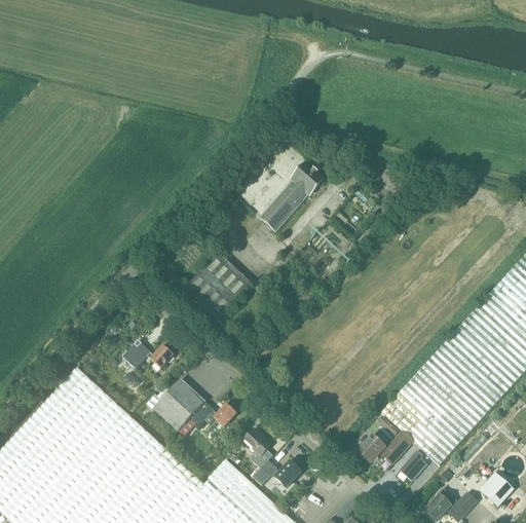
[(309,195),(325,178),(306,161),(291,178),(293,180),(260,216),(276,230),(308,194),(309,195)]
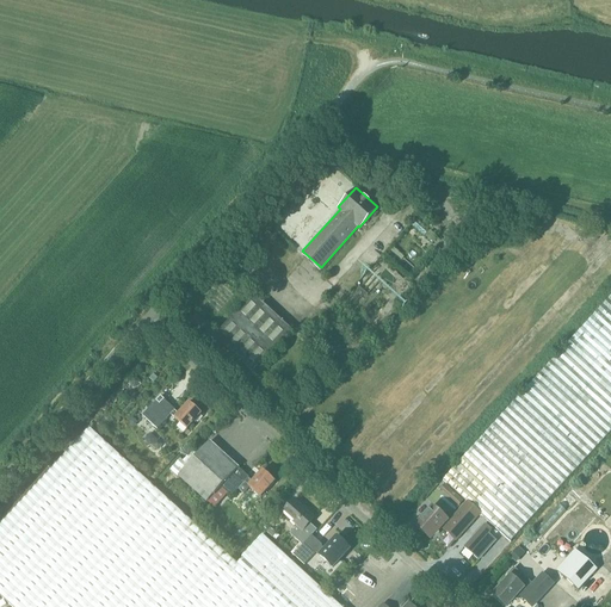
[(253,370),(291,328),(253,292),(215,335),(253,370)]
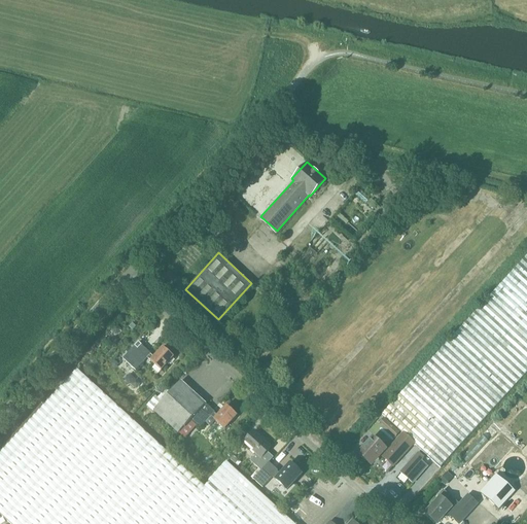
[(161,369),(173,355),(163,345),(153,355),(150,352),(151,352),(138,340),(134,344),(138,347),(127,359),(136,369),(147,356),(161,369)]
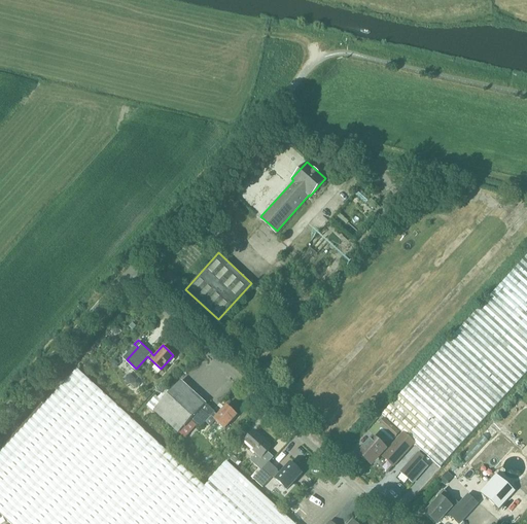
[(374,438),(360,451),(372,460),(381,450),(384,453),(383,454),(393,463),(409,447),(414,441),(441,464),(498,402),(440,348),(383,412),(403,431),(398,438),(387,450),(374,438)]
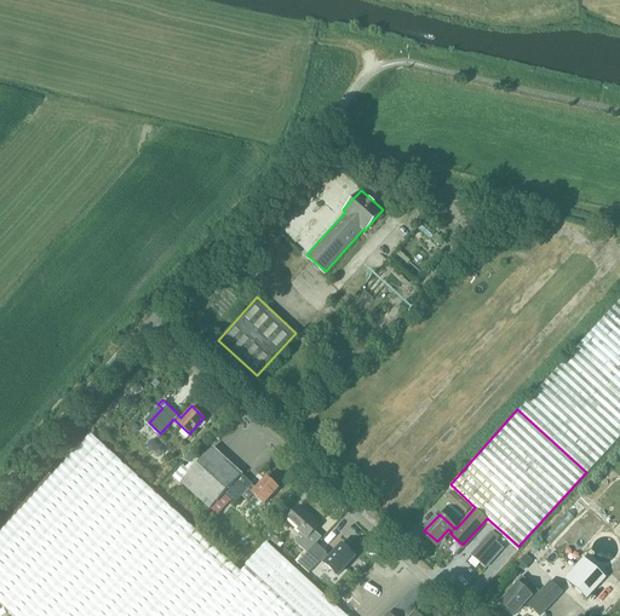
[(178,470),(172,475),(179,482),(181,481),(210,508),(210,507),(224,493),(235,502),(242,494),(247,499),(254,491),(264,502),(279,487),(267,475),(256,487),(252,483),(253,483),(250,479),(213,445),(190,470),(183,464),(178,470)]
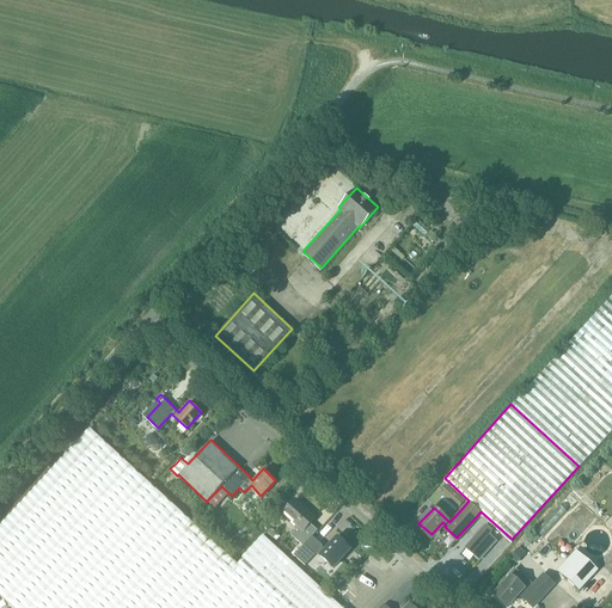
[(280,514),(283,511),(298,526),(291,533),(303,544),(312,534),(317,529),(310,522),(314,516),(295,498),(289,504),(285,499),(275,510),(280,514)]
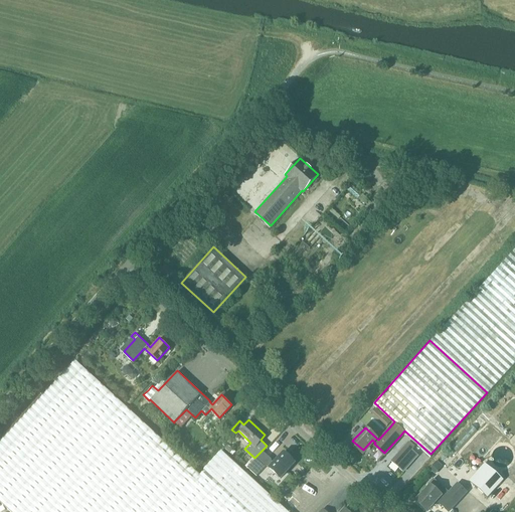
[(409,440),(392,459),(403,469),(417,454),(411,448),(414,445),(409,440)]
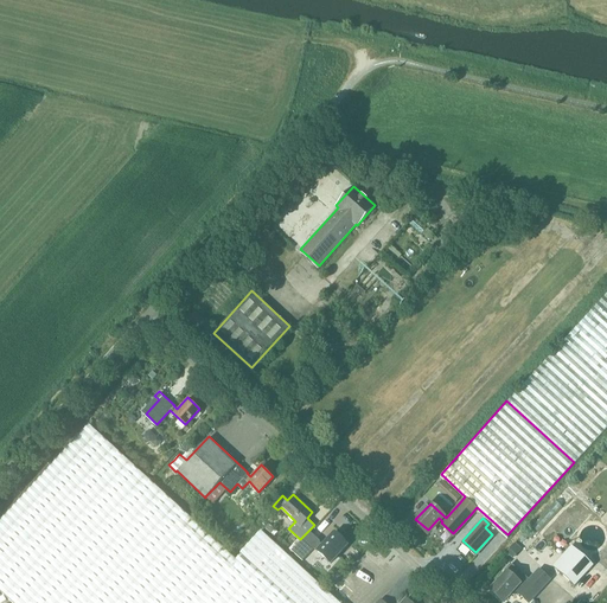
[(302,559),(314,546),(331,560),(346,544),(333,532),(323,544),(319,540),(320,539),(310,530),(300,539),(292,549),(302,559)]
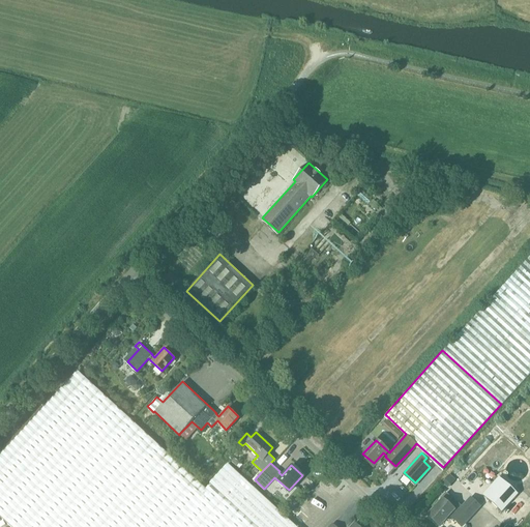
[(448,486),(455,477),(450,472),(442,480),(448,486)]
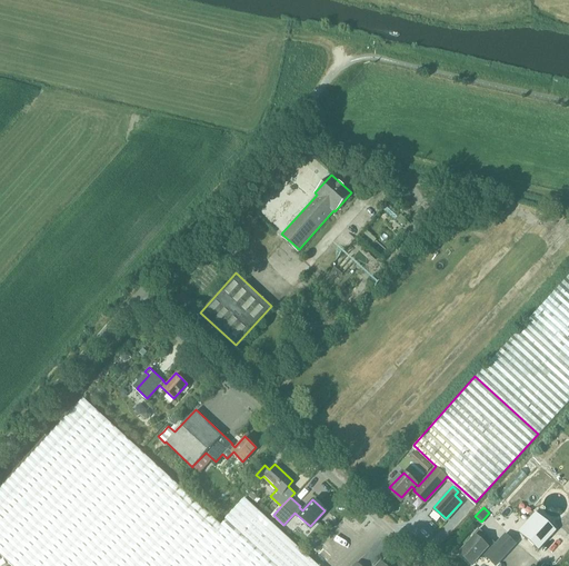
[(540,514),(522,533),(539,547),(556,528),(540,514)]
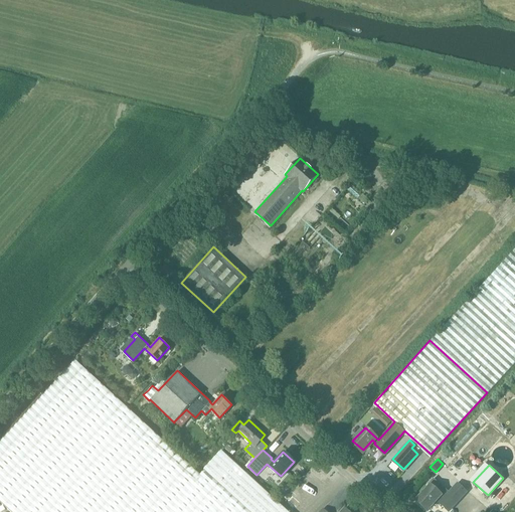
[(431,485),(416,499),(426,509),(438,498),(441,500),(440,501),(449,509),(467,490),(458,482),(449,491),(433,476),(427,482),(431,485)]
